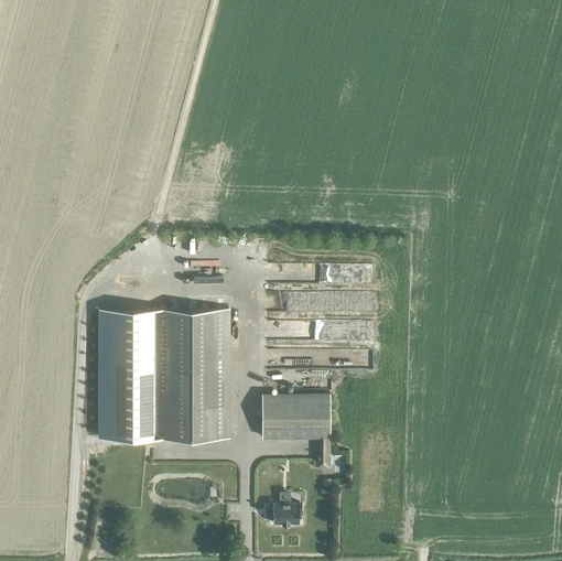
[(155,311),(99,310),(99,439),(155,439),(155,311)]
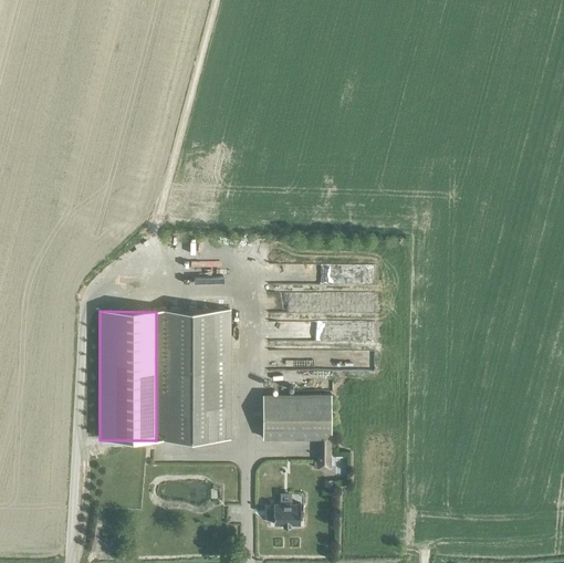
[(231,312),(156,312),(156,440),(231,440),(231,312)]
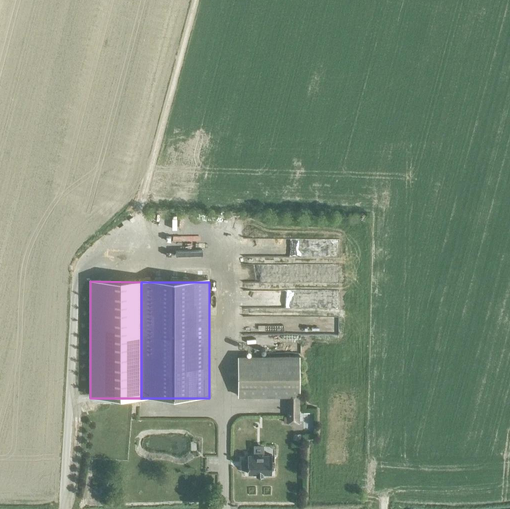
[(240,398),(301,398),(301,358),(240,358),(240,398)]
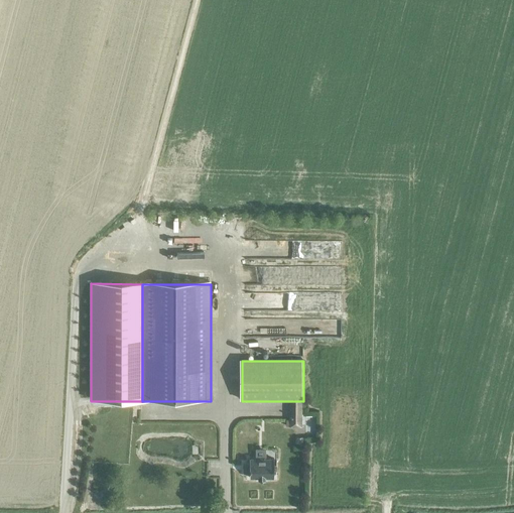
[(318,437),(318,420),(308,420),(308,437),(318,437)]
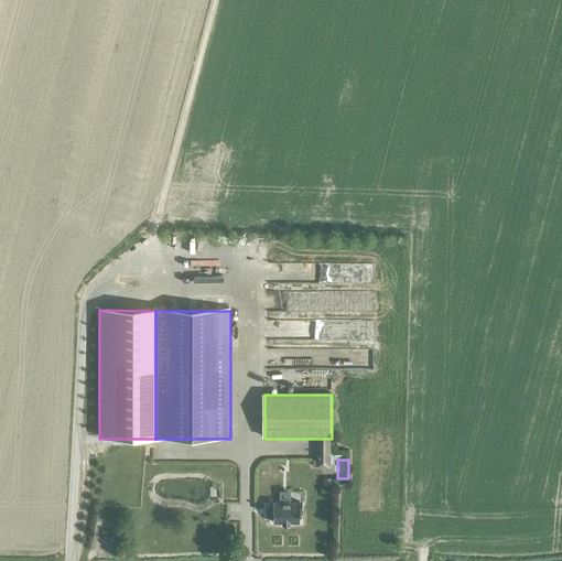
[(301,525),(301,505),(291,505),(291,497),(281,496),(281,505),(274,505),(274,525),(284,525),(284,527),(291,527),(291,525),(301,525)]
